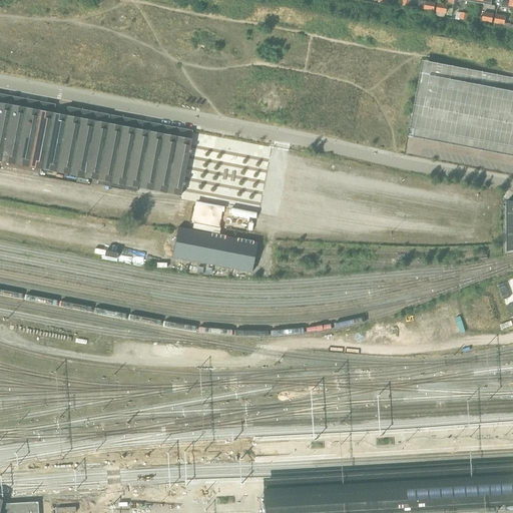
[(512,0),(502,0),(501,8),(512,9),(512,0)]
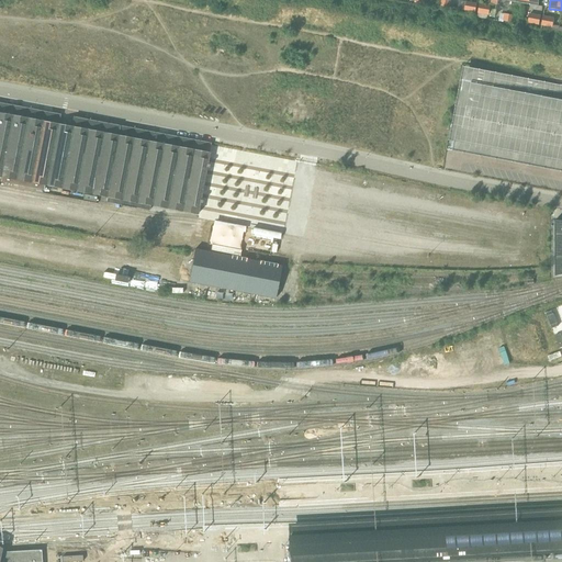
[(467,2),(465,11),(475,13),(478,4),(467,2)]
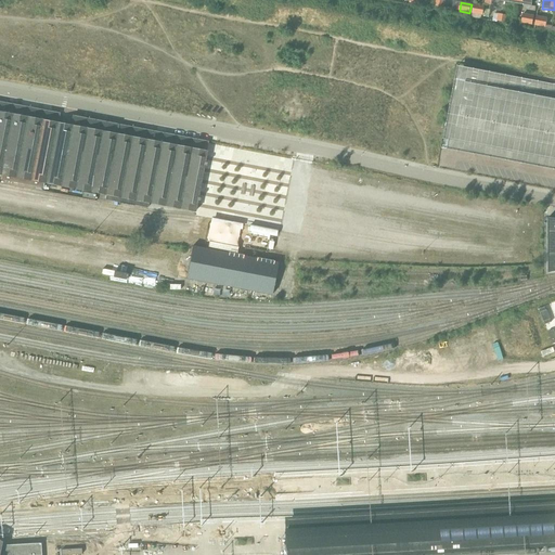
[(474,4),(473,13),(483,15),(485,7),(474,4)]
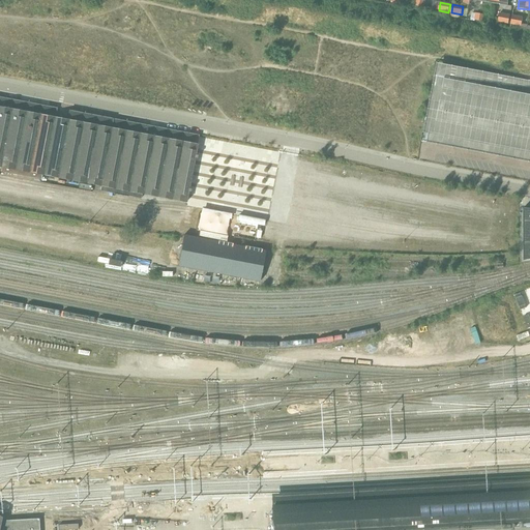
[(500,13),(498,22),(508,24),(509,16),(500,13)]
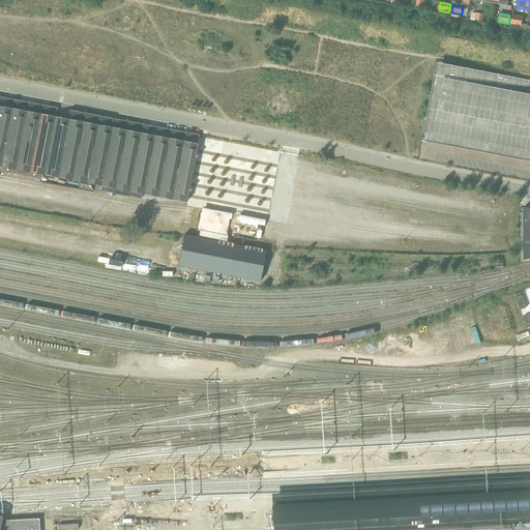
[(512,16),(510,24),(521,26),(523,18),(512,16)]
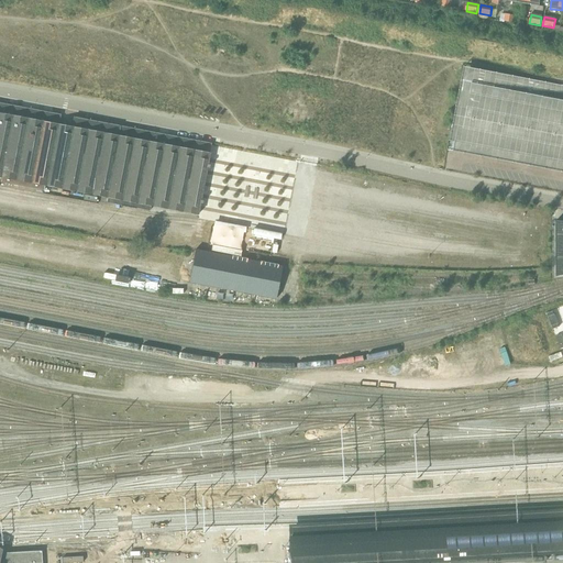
[(562,85),(464,66),(449,150),(457,152),(562,172),(562,85)]
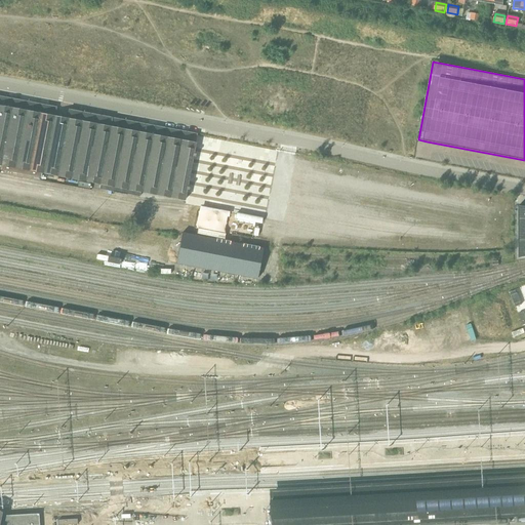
[(0,165),(2,166),(1,170),(41,178),(42,173),(101,185),(99,190),(139,197),(140,193),(185,201),(186,196),(186,195),(187,193),(187,190),(189,190),(189,188),(188,188),(188,185),(188,184),(189,182),(190,173),(191,171),(191,170),(192,162),(192,161),(193,159),(193,157),(195,157),(195,155),(194,154),(194,152),(195,148),(196,143),(197,136),(197,134),(69,110),(68,117),(67,119),(65,118),(56,117),(55,116),(56,108),(0,96),(0,165)]
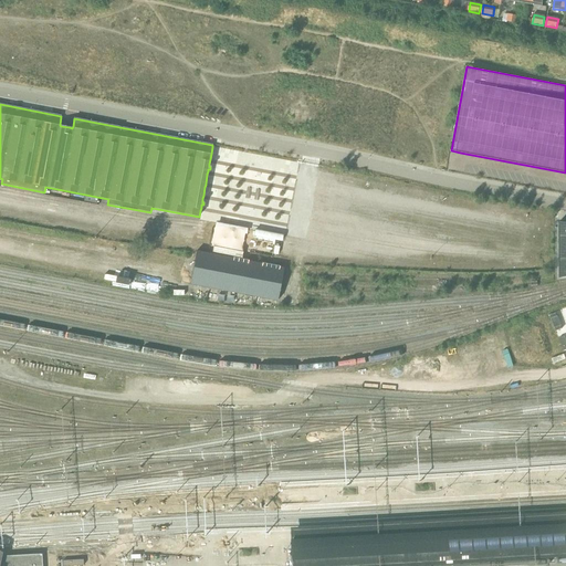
[(196,259),(190,284),(278,301),(284,268),(249,261),(208,253),(197,251),(196,259)]
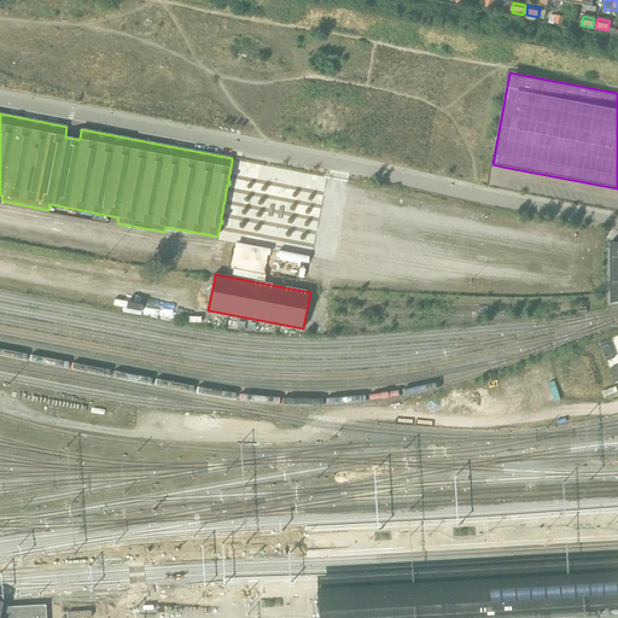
[(0,617),(46,617),(46,605),(33,606),(1,607),(3,604),(0,601),(0,617)]
